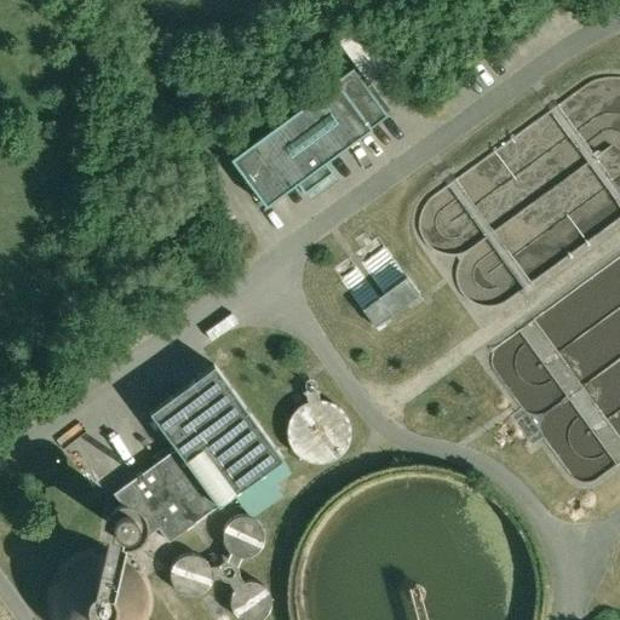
[(389,65),(360,24),(339,40),(369,80),(389,65)]
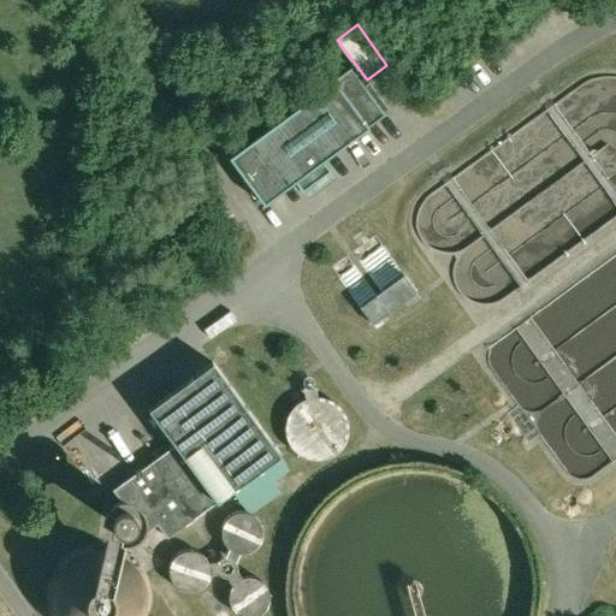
[(351,66),(230,155),(265,202),(296,181),(303,190),(332,170),(324,159),(386,113),(351,66)]
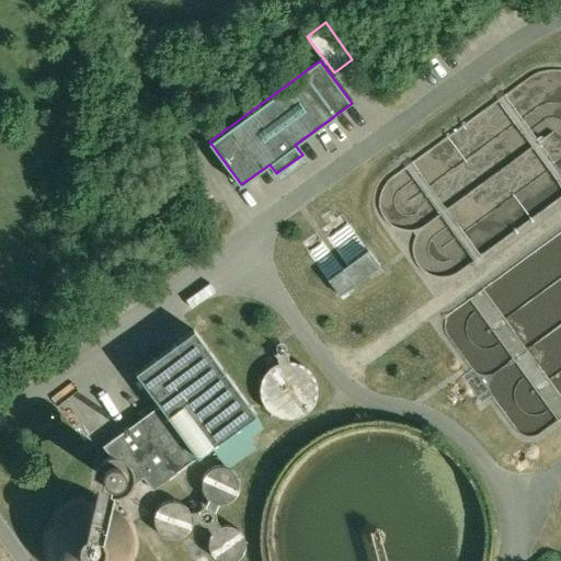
[(380,264),(343,213),(336,217),(331,209),(321,216),(328,225),(321,229),(347,264),(343,267),(355,284),(380,264)]
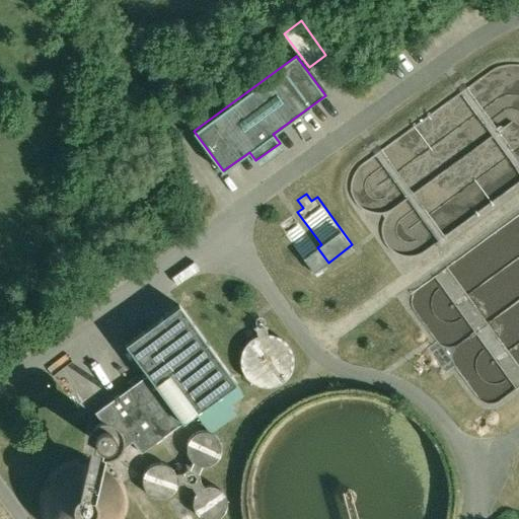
[(317,247),(293,215),(280,224),(314,272),(328,263),(317,247)]
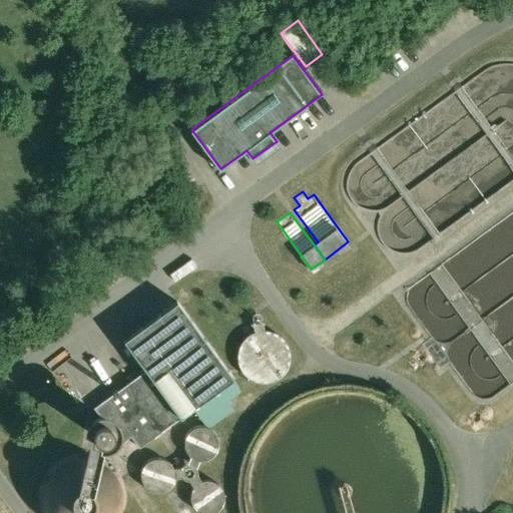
[(234,378),(177,301),(124,340),(146,370),(181,417),(234,378)]
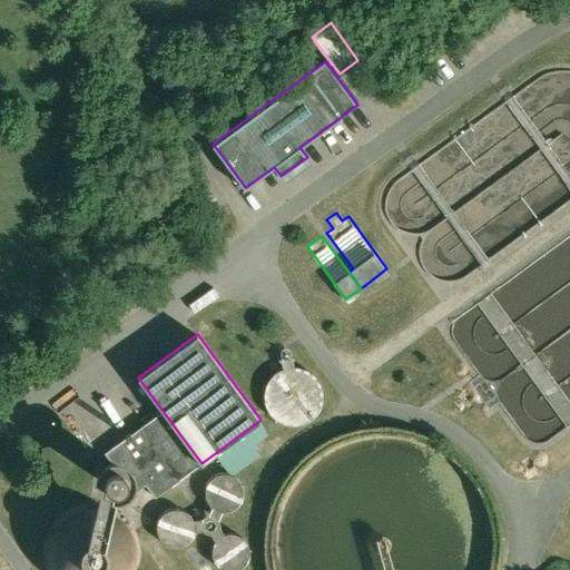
[(267,384),(264,395),(266,408),(273,418),(282,424),(294,428),(306,425),(316,419),(323,409),(326,397),(324,385),(317,375),(307,369),(296,365),(294,355),(292,355),(293,353),(293,351),(292,349),(291,347),(288,346),(286,346),(284,347),(282,349),(282,351),(282,353),(282,355),(284,356),(282,357),(284,367),(274,374),(267,384)]
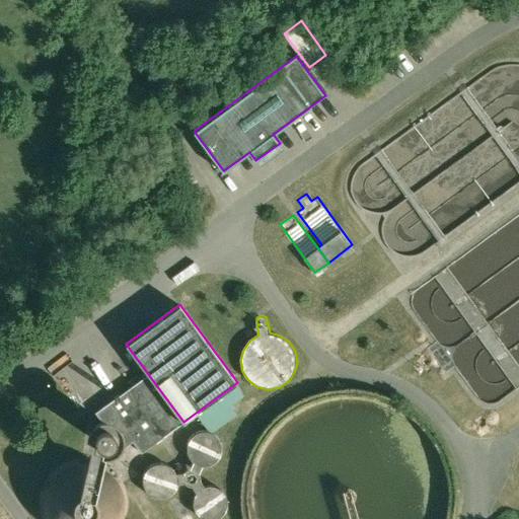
[(148,374),(96,413),(103,423),(101,423),(98,425),(96,426),(95,428),(94,430),(94,431),(93,434),(94,436),(94,438),(95,440),(97,442),(99,443),(101,444),(104,444),(107,444),(110,442),(113,440),(114,439),(115,437),(123,448),(133,440),(142,452),(183,422),(148,374)]
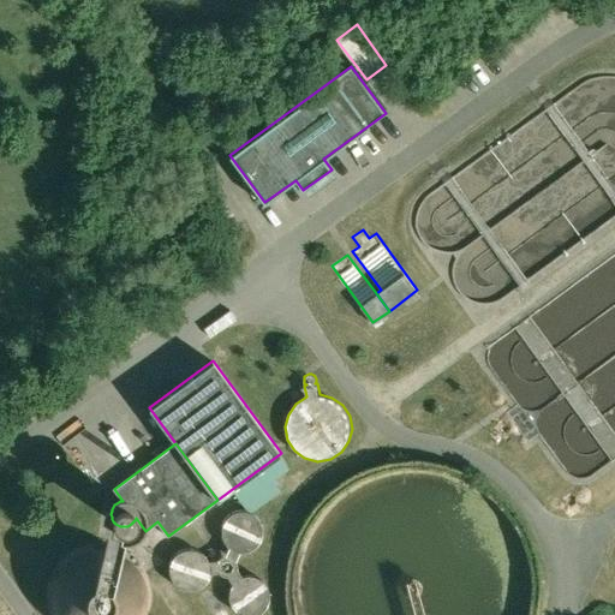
[(255,513),(251,512),(248,511),(243,509),(238,511),(233,512),(231,514),(228,515),(226,518),(225,520),(224,524),(222,526),(222,530),(222,533),(222,536),(224,538),(226,542),(230,545),(226,553),(238,557),(240,551),(244,551),(248,550),(251,549),(255,548),(258,544),(261,541),(262,537),(263,535),(263,530),(263,526),(262,523),(260,519),(257,515),(255,513)]
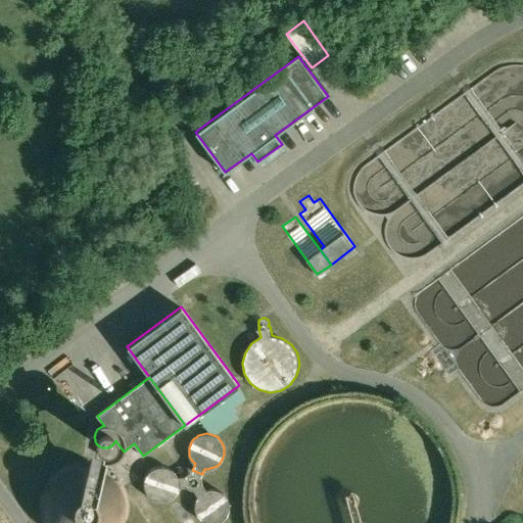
[(172,470),(170,468),(165,467),(160,466),(157,467),(155,468),(152,469),(151,471),(149,473),(147,475),(145,479),(145,480),(144,482),(144,485),(145,489),(147,492),(149,495),(152,497),(155,500),(158,501),(161,502),(164,501),(168,500),(170,498),(173,497),(175,494),(178,491),(179,488),(179,487),(185,486),(184,476),(178,476),(176,474),(175,472),(172,470)]
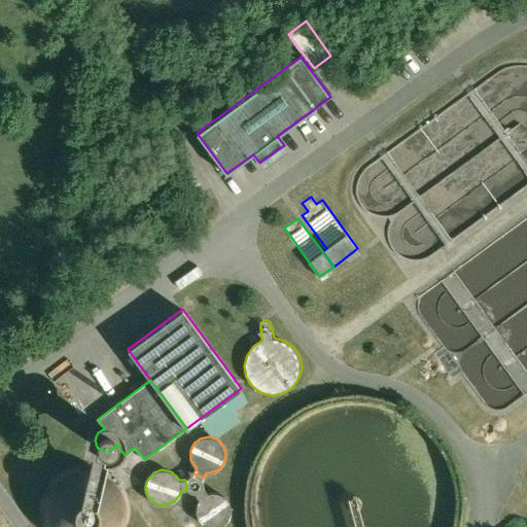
[(194,473),(185,480),(186,490),(197,494),(205,488),(204,478),(194,473)]
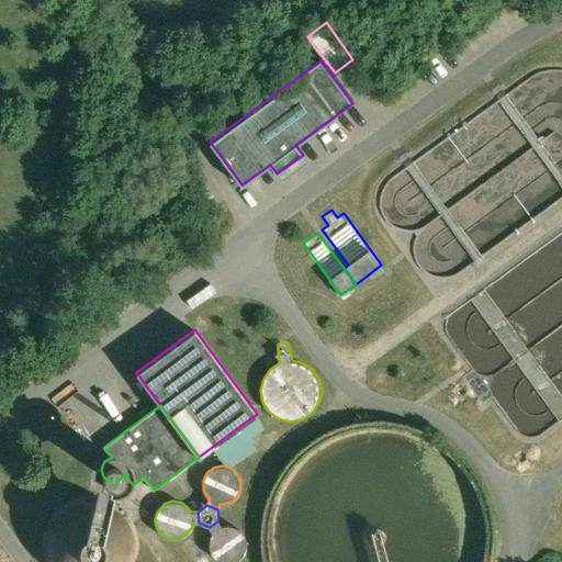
[(91,506),(85,506),(80,507),(75,509),(69,513),(66,516),(63,520),(60,524),(58,527),(56,531),(54,536),(54,541),(54,546),(54,550),(55,554),(56,559),(57,561),(126,561),(128,558),(130,554),(131,551),(131,549),(131,543),(130,538),(130,536),(128,531),(127,528),(125,524),(122,520),(119,516),(114,513),(112,512),(108,509),(102,507),(98,506),(91,506)]
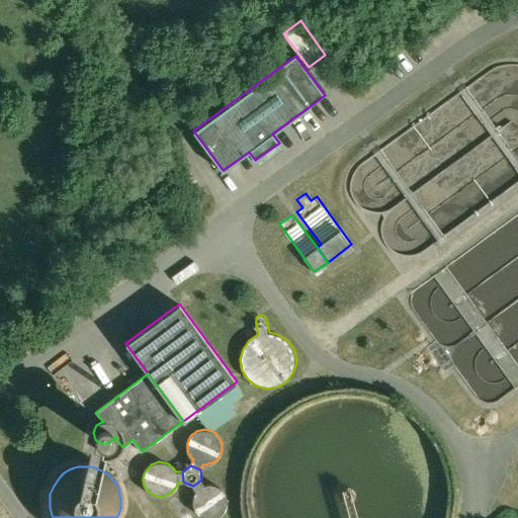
[(216,485),(212,484),(209,484),(207,484),(204,485),(201,480),(193,486),(196,491),(194,495),(193,498),(193,500),(193,502),(193,505),(194,507),(194,509),(196,511),(198,514),(200,516),(202,517),(204,517),(214,517),(218,517),(221,516),(223,514),(226,511),(227,507),(228,505),(228,503),(228,501),(228,498),(227,495),(225,491),(222,488),(220,487),(216,485)]
